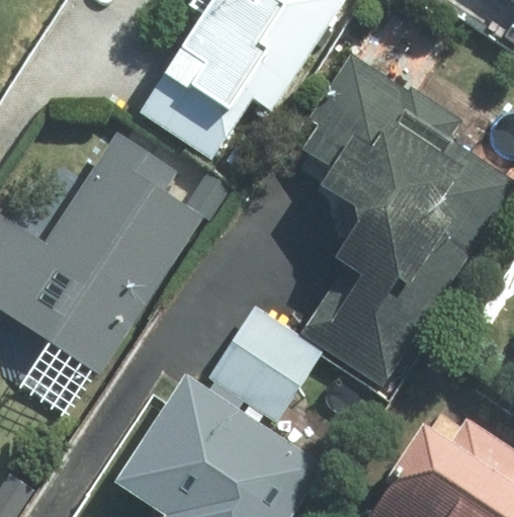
[(211,0),(138,111),(212,161),(252,100),(271,112),(344,0),(211,0)]
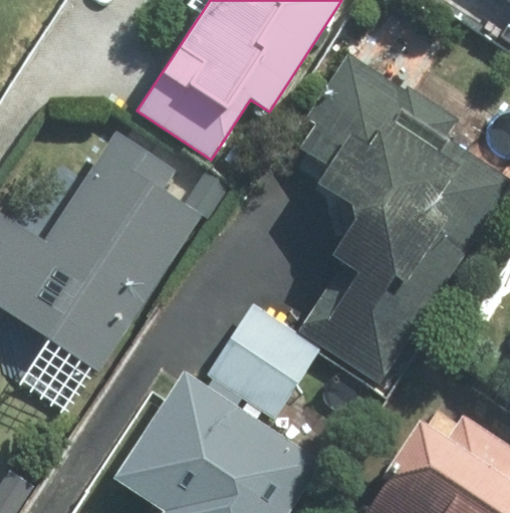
[(509,178),(446,137),(459,119),(407,85),(405,88),(348,53),(306,116),(317,122),(299,148),(331,168),(320,185),(355,207),(359,223),(334,257),(341,261),(298,330),(377,383),(509,184),(509,178)]
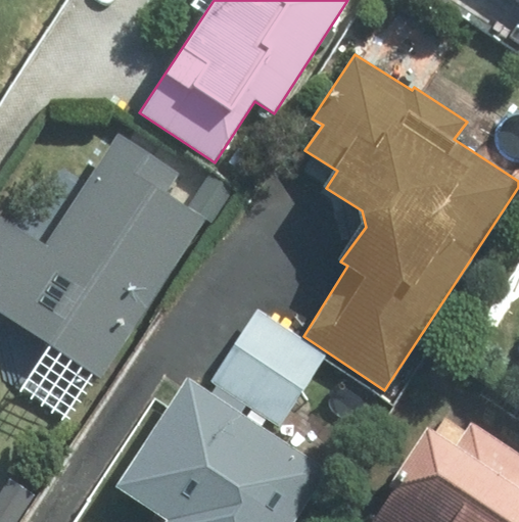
[(179,174),(118,133),(44,243),(0,216),(0,314),(101,379),(204,220),(209,223),(231,188),(207,173),(185,206),(166,194),(179,174)]
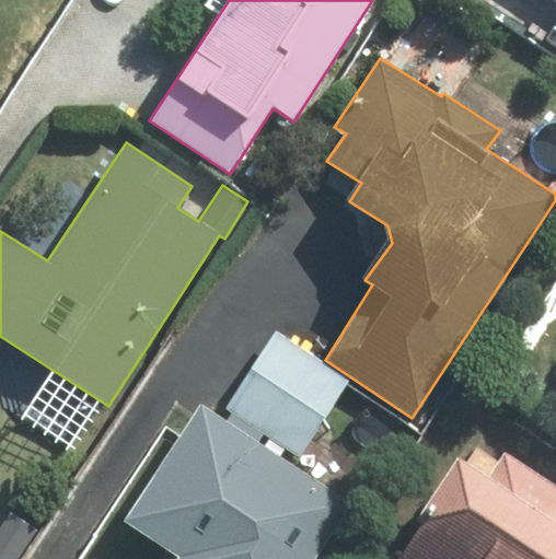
[(350,379),(277,330),(226,408),(299,456),(350,379)]
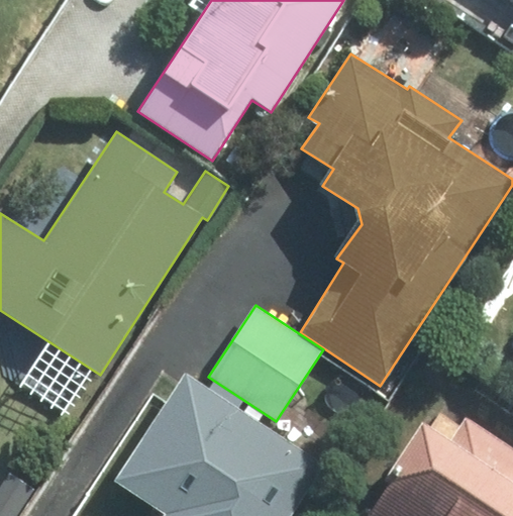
[(292,515),(325,466),(186,374),(114,483),(164,515),(163,515),(292,515)]
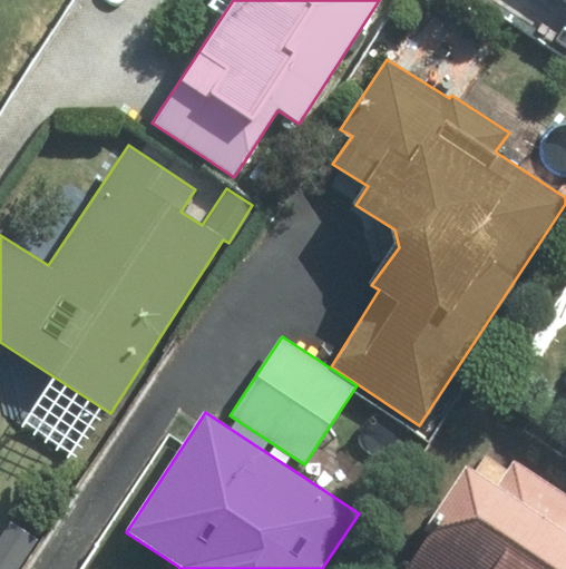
[(565,568),(565,492),(515,459),(498,487),(470,469),(406,568),(565,568)]
